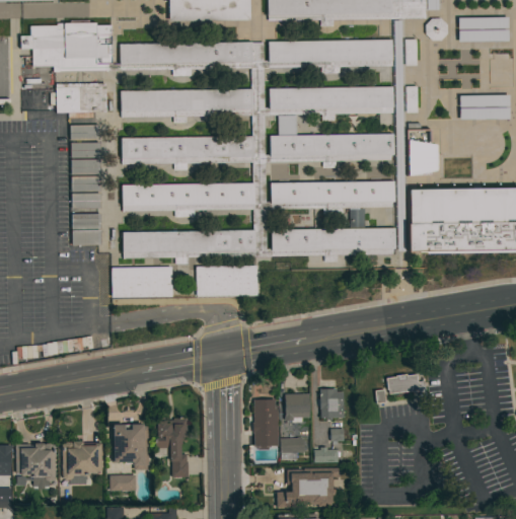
[(250,0),(251,20),(170,21),(169,0),(250,0)]
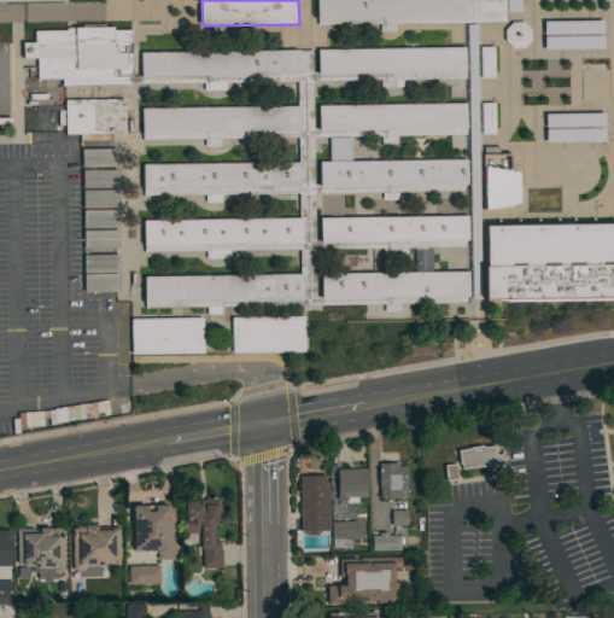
[(507,0),(507,22),(473,23),(398,24),(398,31),(382,31),(382,24),(320,25),(320,0),(507,0)]
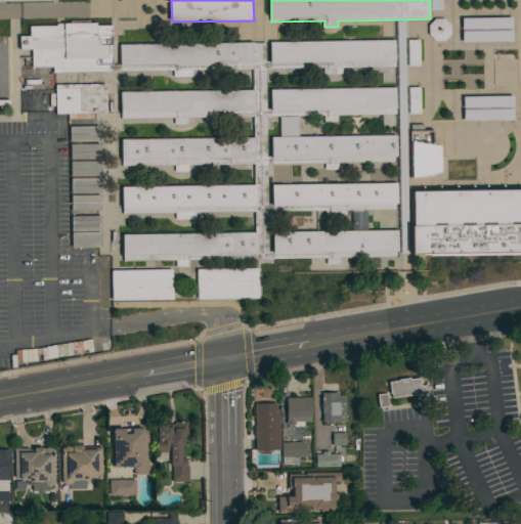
[(443,0),(443,10),(432,10),(431,0),(443,0)]
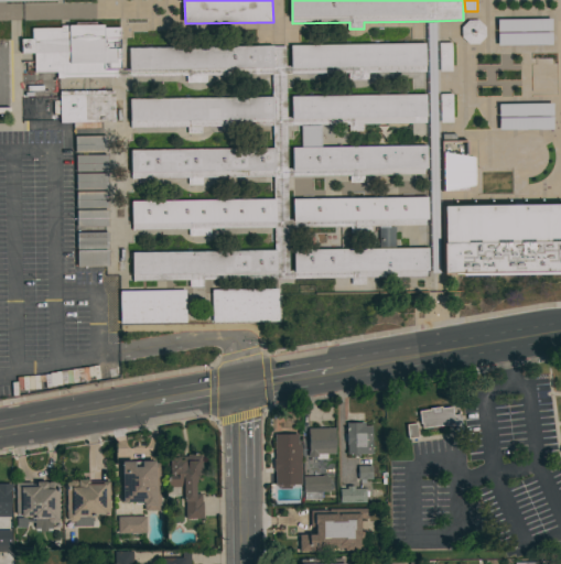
[(553,19),(553,30),(498,31),(498,20),(553,19)]
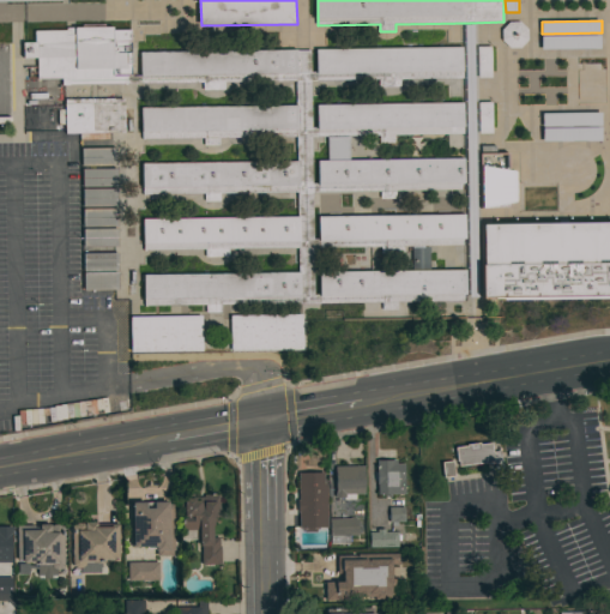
[(530,29),(530,41),(523,48),(512,48),(505,41),(503,29),(512,22),(523,22),(530,29)]
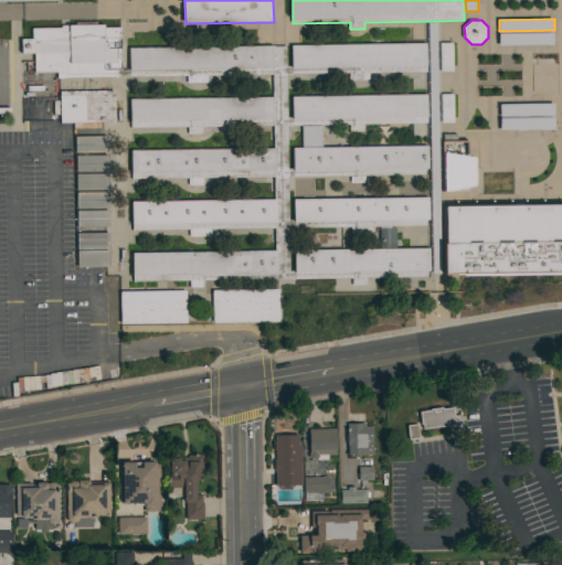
[(78,25),(78,23),(98,22),(99,25),(106,25),(106,28),(123,28),(124,70),(119,70),(119,77),(61,77),(60,77),(60,72),(36,73),(36,54),(23,54),(23,40),(34,40),(34,29),(63,28),(63,25),(72,25),(78,25)]
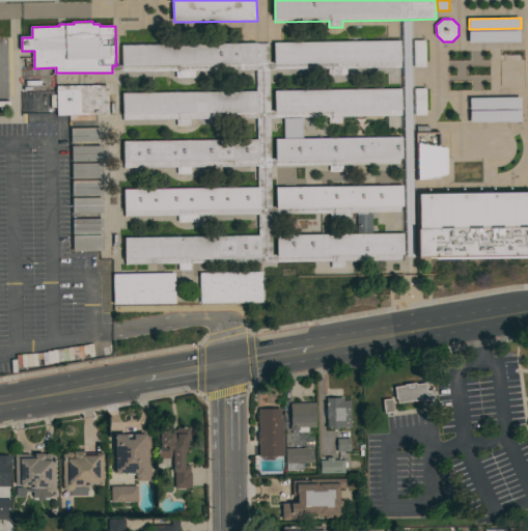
[(470,43),(469,31),(521,30),(521,42),(470,43)]
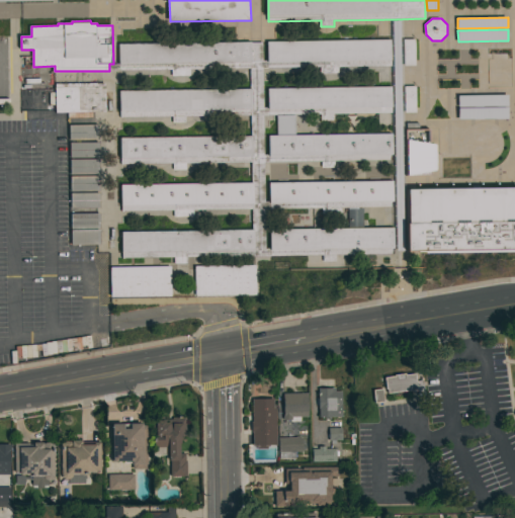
[(267,41),(392,39),(393,66),(340,67),(340,74),(322,74),(322,67),(273,68),(273,74),(268,74),(267,41)]
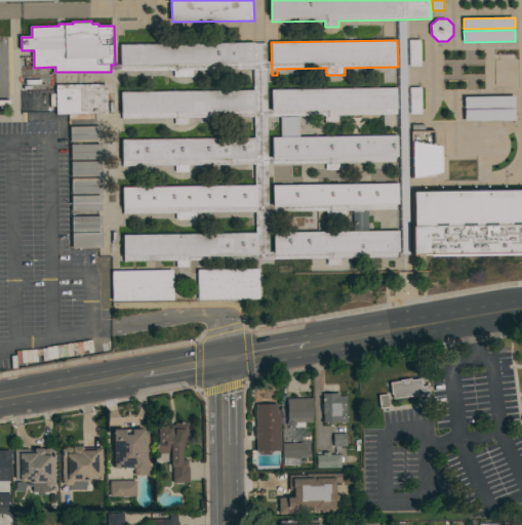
[(422,67),(410,67),(410,40),(422,40),(422,67)]
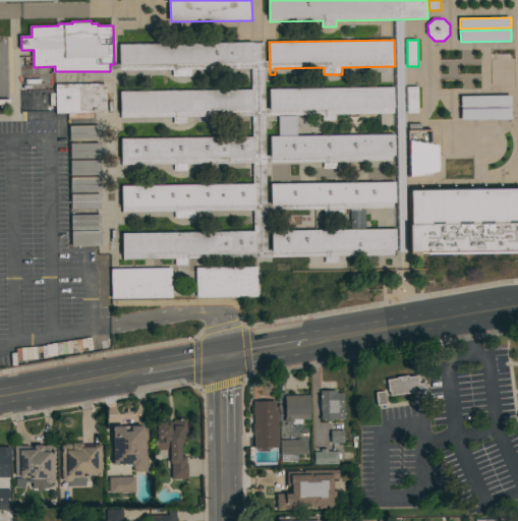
[(253,62),(191,63),(191,75),(173,75),(173,64),(120,64),(120,44),(252,42),(253,62)]
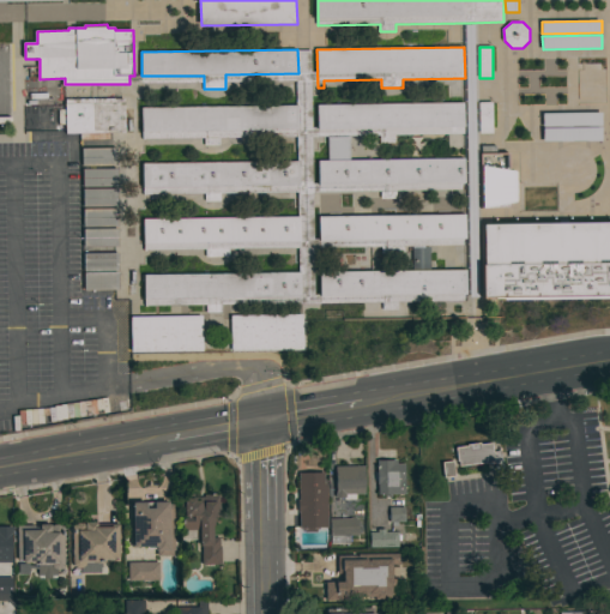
[(126,101),(126,132),(110,132),(82,133),(67,133),(66,102),(126,101)]
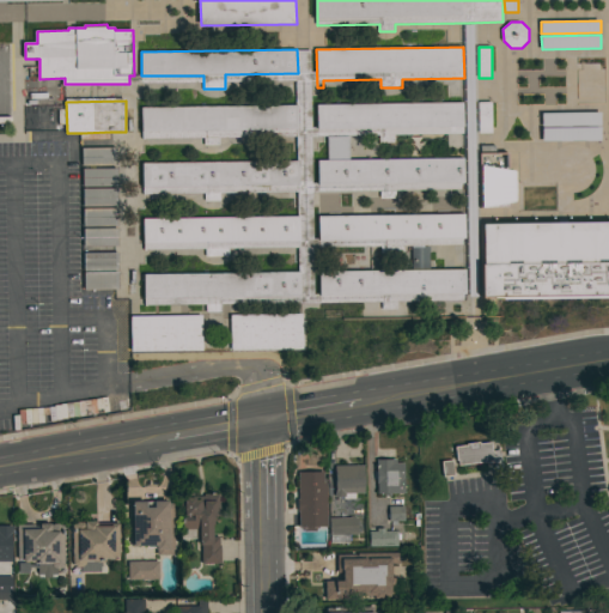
[(479,102),(492,102),(493,133),(480,133),(479,102)]
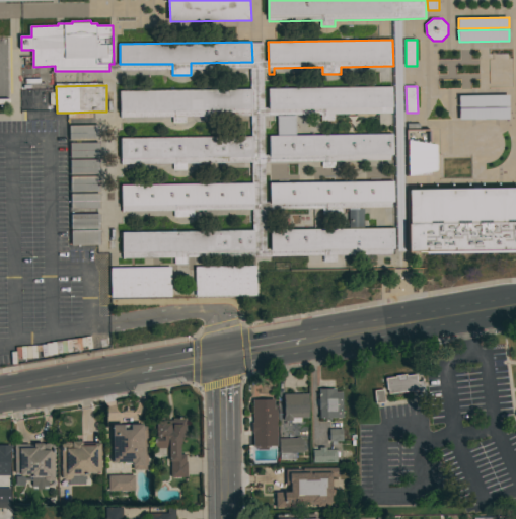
[(270,120),(269,89),(393,87),(393,113),(336,114),(336,121),(322,121),(322,114),(274,116),(274,120),(270,120)]
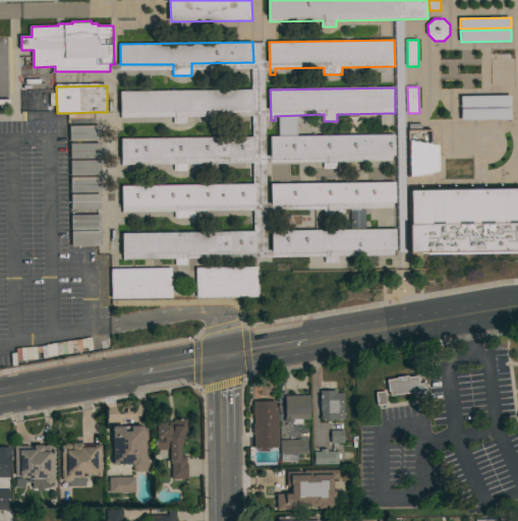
[(254,110),(187,111),(187,123),(175,123),(174,111),(122,112),(121,91),(253,89),(254,110)]
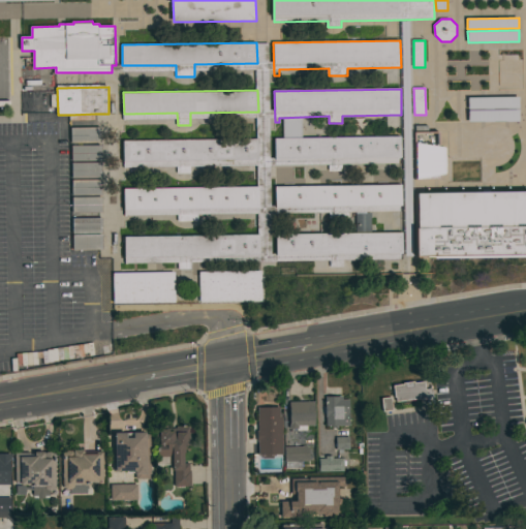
[(469,109),(468,97),(520,97),(520,107),(469,109)]
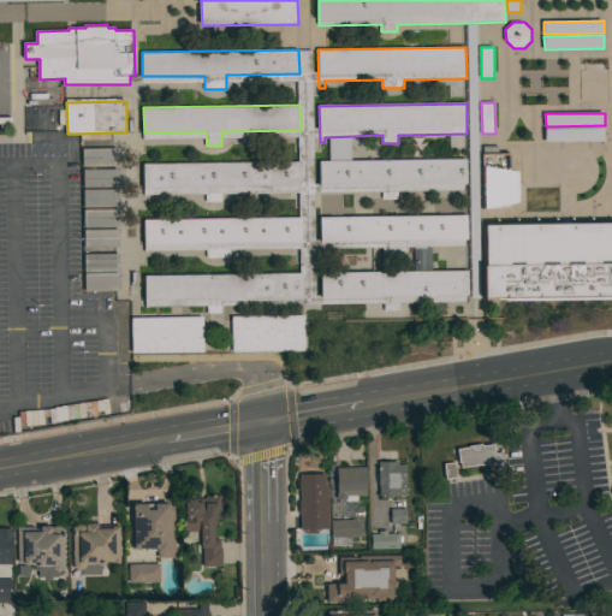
[(605,128),(605,141),(546,142),(546,129),(605,128)]
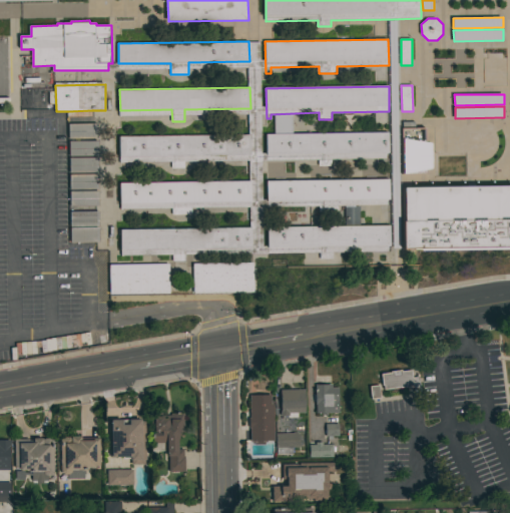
[(269,160),(268,134),(276,134),(276,115),(294,114),(294,133),(390,131),(390,158),(333,159),(333,165),(321,166),(320,159),(272,160),(272,166),(269,166),(269,160)]
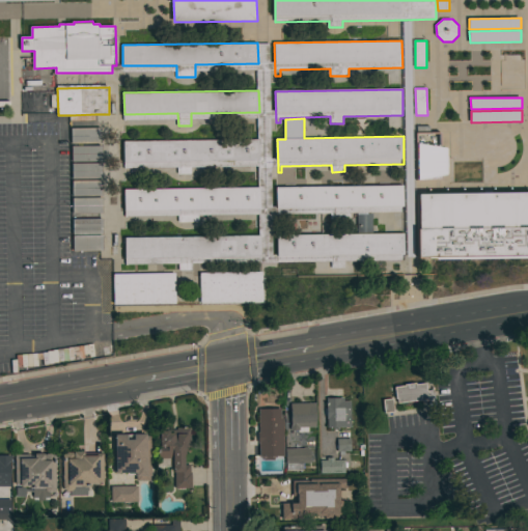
[(103,128),(103,143),(73,143),(72,128),(103,128)]
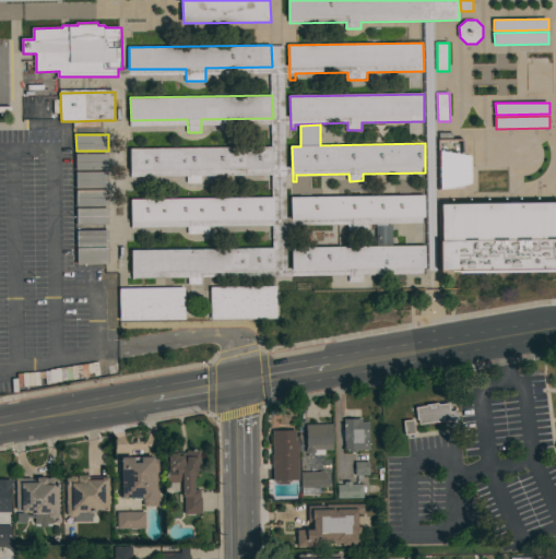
[(471,183),(466,186),(466,189),(439,190),(438,141),(466,140),(466,156),(471,157),(471,183)]
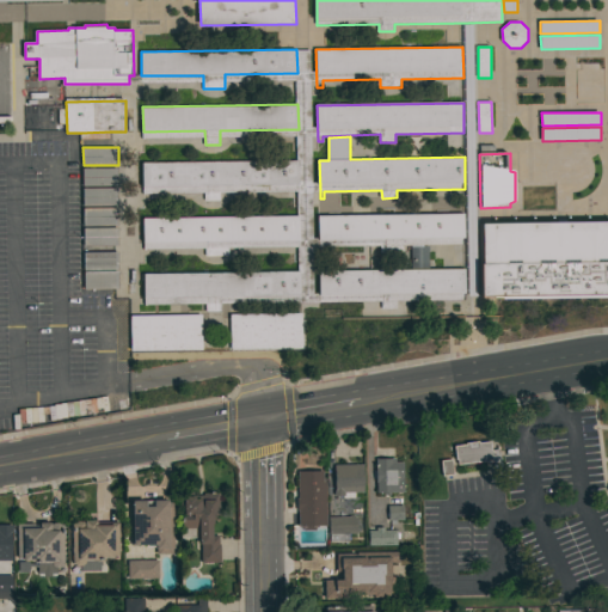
[(299,184),(221,185),(221,200),(206,200),(206,185),(143,187),(143,163),(299,160),(299,184)]
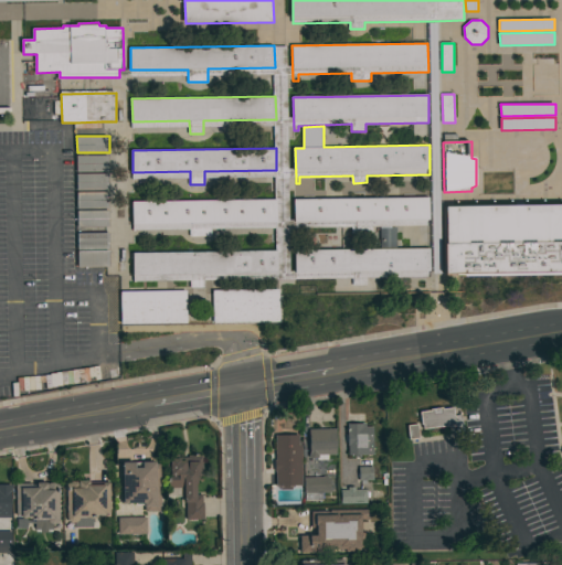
[(110,156),(110,172),(78,172),(78,156),(110,156)]
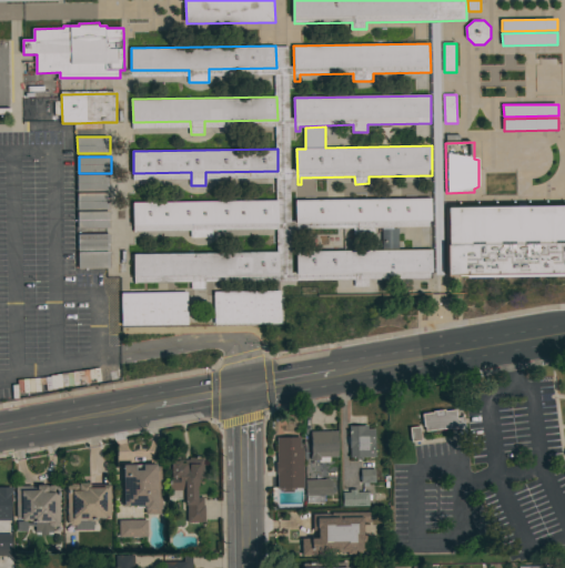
[(111,174),(111,191),(79,191),(79,174),(111,174)]
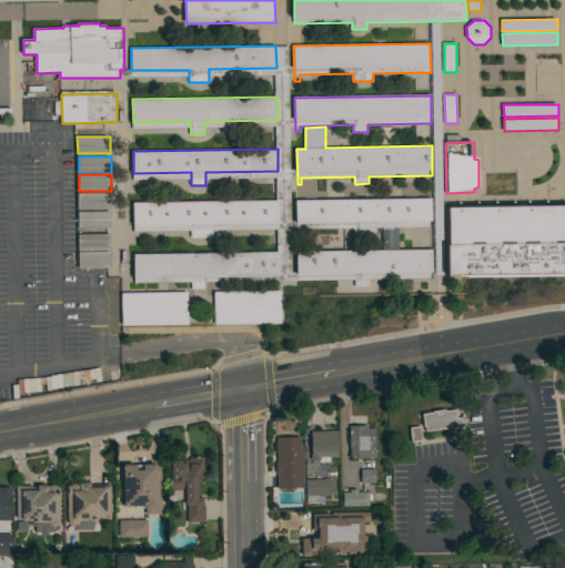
[(111,193),(111,210),(79,210),(79,193),(111,193)]
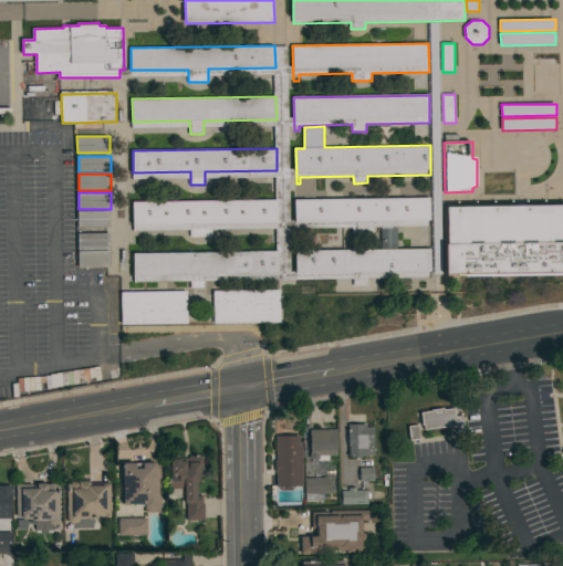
[(295,229),(295,199),(431,197),(431,226),(374,227),(374,234),(354,234),(354,228),(295,229)]
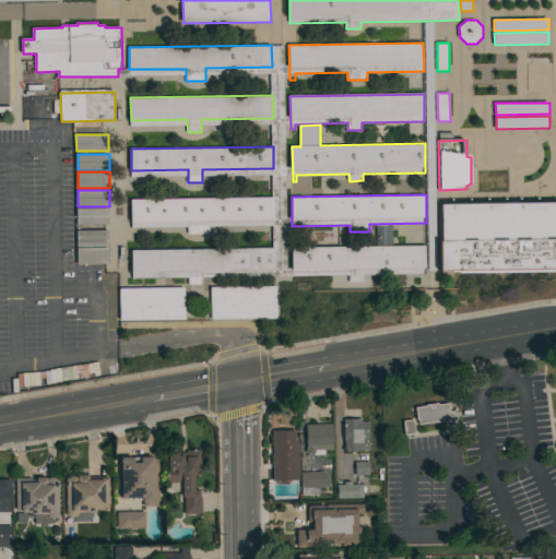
[(274,221),(210,221),(210,232),(190,233),(190,221),(132,221),(132,199),(274,198),(274,221)]
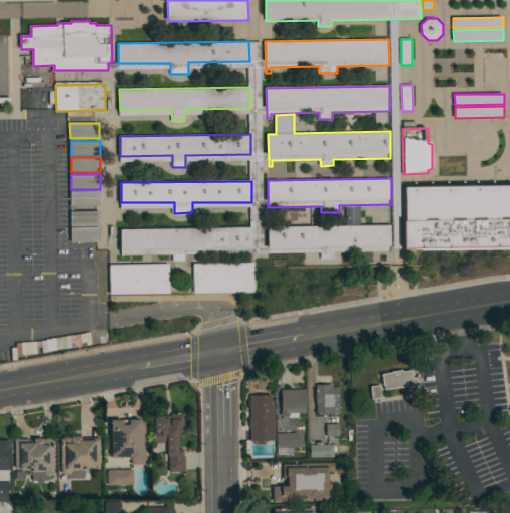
[(509,249),(422,250),(422,249),(404,249),(404,221),(405,221),(405,187),(509,185),(509,249)]
